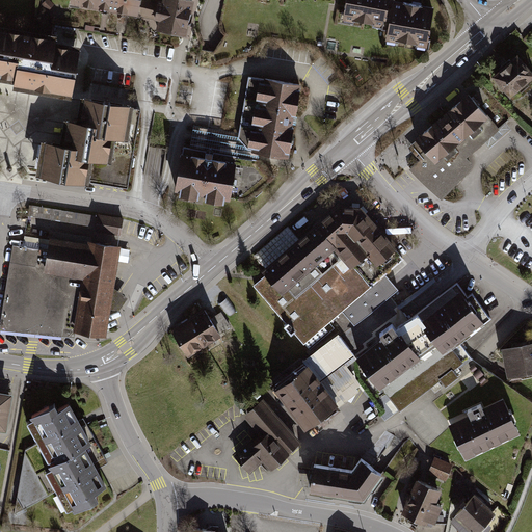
[(69,0),(69,5),(105,10),(139,17),(141,0),(69,0)]
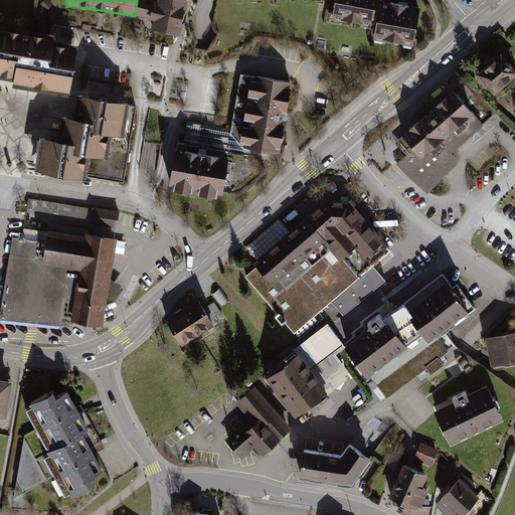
[(185,0),(149,0),(145,27),(180,33),(185,0)]
